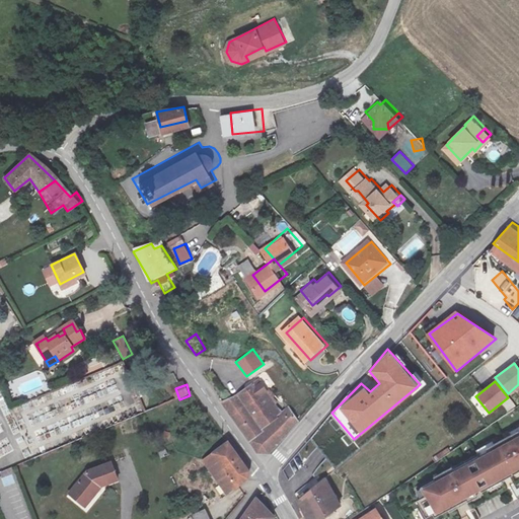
[(297,423),(286,404),(273,412),(255,386),(227,403),(243,427),(257,447),(270,453),(297,423)]
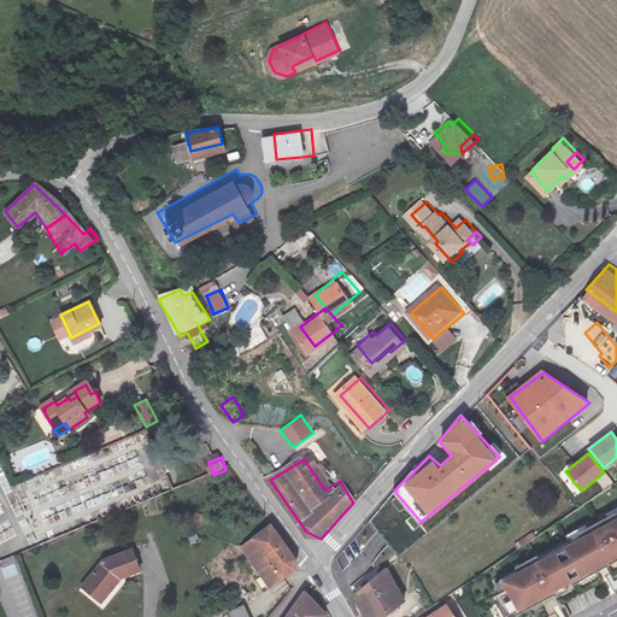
[(504,615),(512,610),(515,615),(616,558),(616,513),(497,579),(498,581),(492,583),(497,592),(493,594),(504,615)]
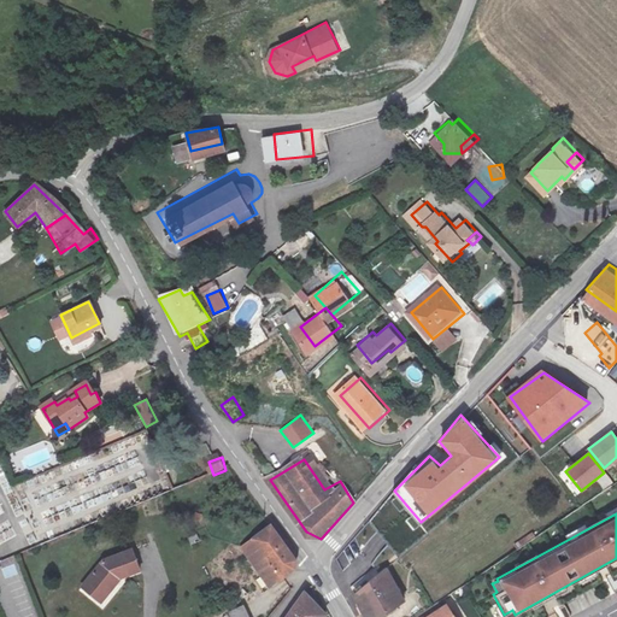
[(301,563),(274,527),(245,551),(274,589),(297,571),(301,563)]
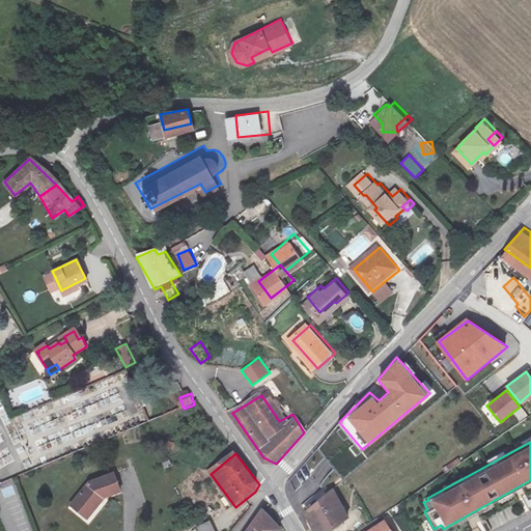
[(124,492),(117,474),(94,483),(75,506),(91,520),(105,503),(101,500),(105,497),(108,499),(124,492)]
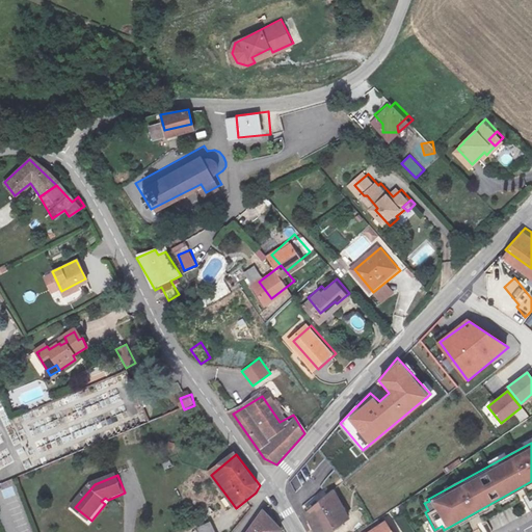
[(5,499),(17,495),(12,486),(2,490),(5,499)]
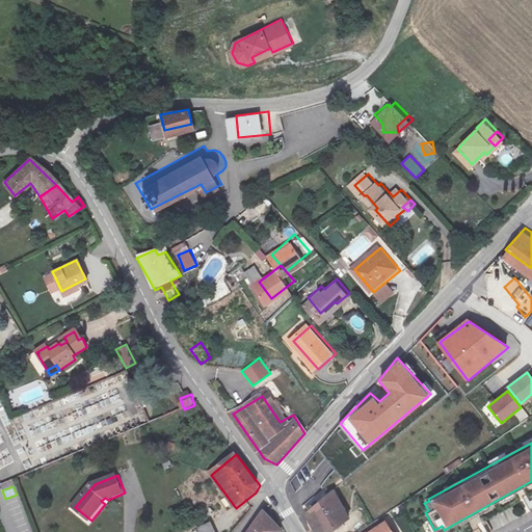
[(326,531),(350,516),(333,489),(308,512),(317,531),(326,531)]
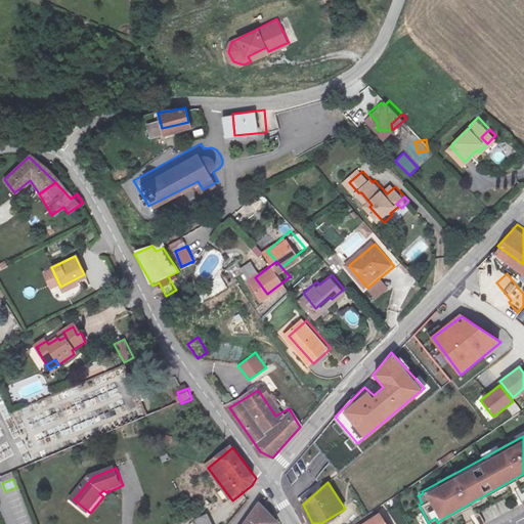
[(262,507),(249,523),(276,523),(279,522),(262,507)]
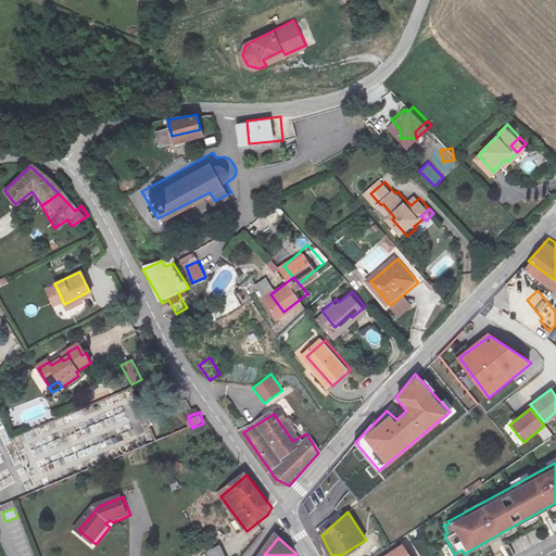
[(408,555),(400,543),(380,555),(408,555)]
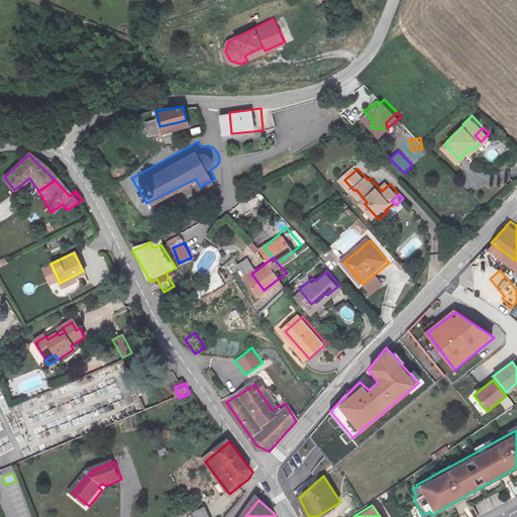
[(473,507),(467,510),(470,516),(476,516),(479,516),(473,507)]
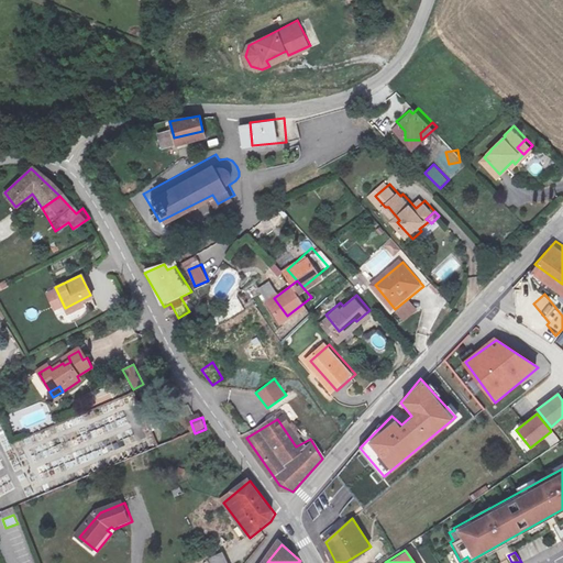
All buildings are outlined.
